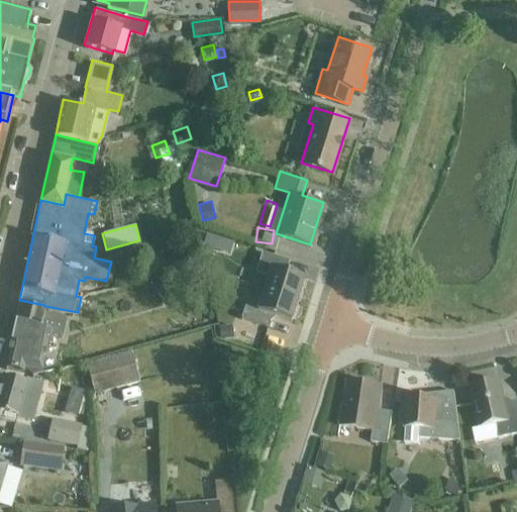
[(204,243),(213,246),(216,235),(207,232),(204,243)]
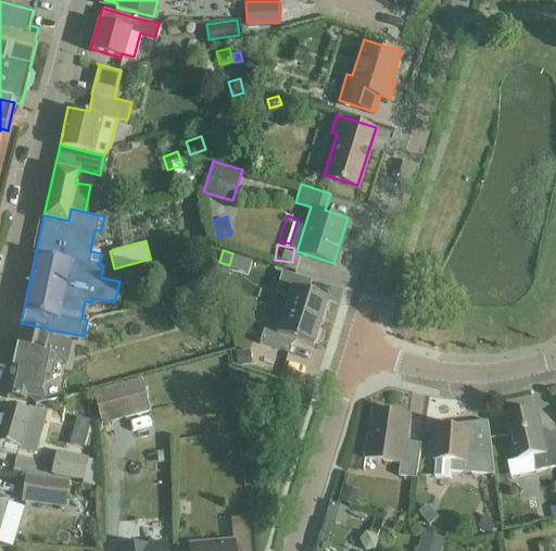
[(204,285),(220,282),(217,267),(201,272),(204,285)]
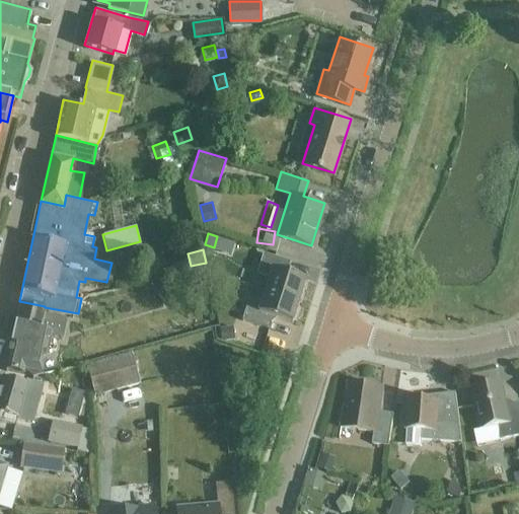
[(265,288),(299,298),(305,277),(287,271),(290,259),(263,250),(256,272),(269,276),(265,288)]
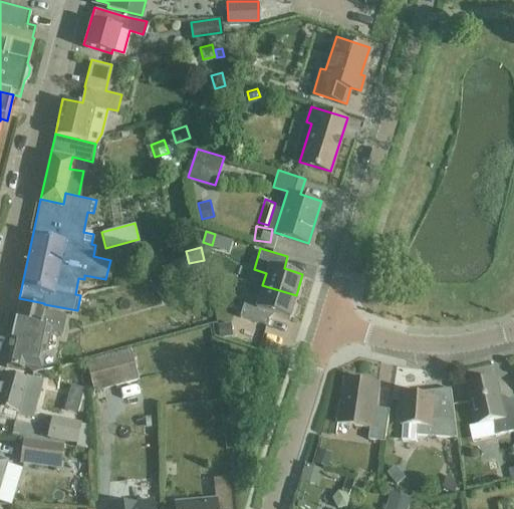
[(204,260),(189,263),(192,274),(206,270),(204,260)]
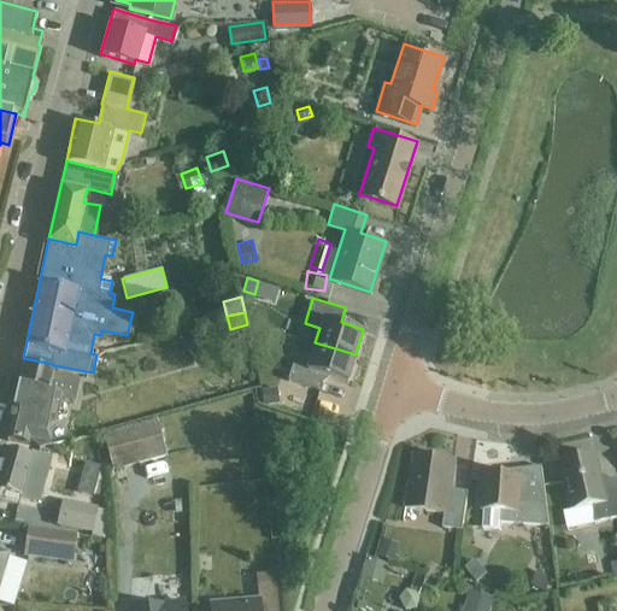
[(356,354),(315,342),(310,357),(295,352),(288,377),(319,387),(324,374),(347,381),(356,354)]
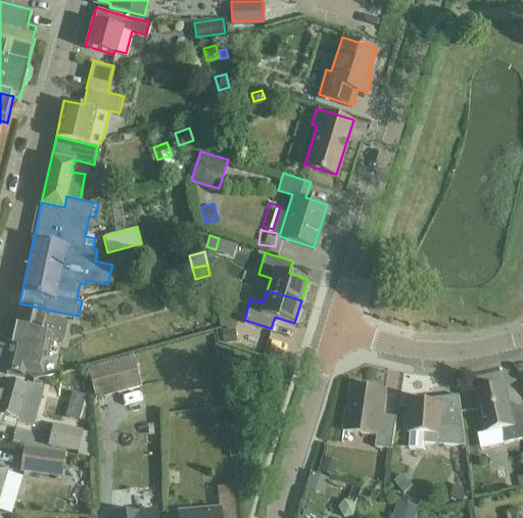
[(45,309),(19,303),(5,371),(24,375),(24,371),(33,377),(42,375),(50,336),(63,339),(67,319),(55,316),(44,314),(45,310),(45,309)]
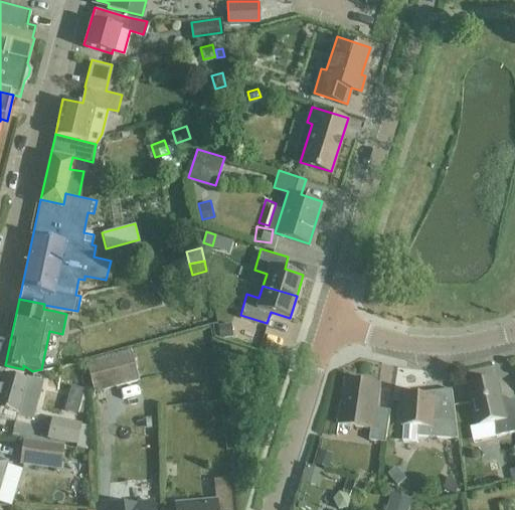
[(230,322),(218,324),(220,335),(232,333),(230,322)]
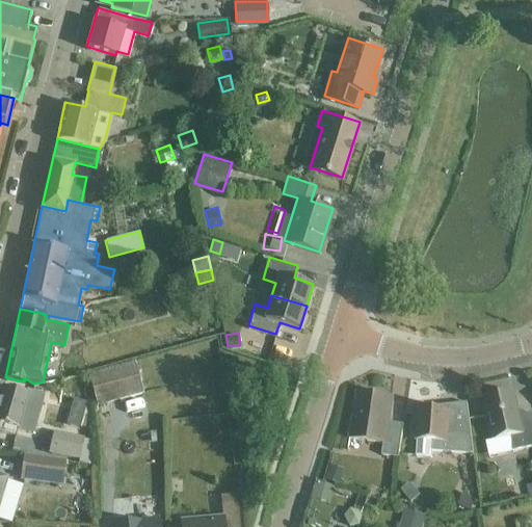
[(142,390),(134,359),(88,372),(97,402),(142,390)]
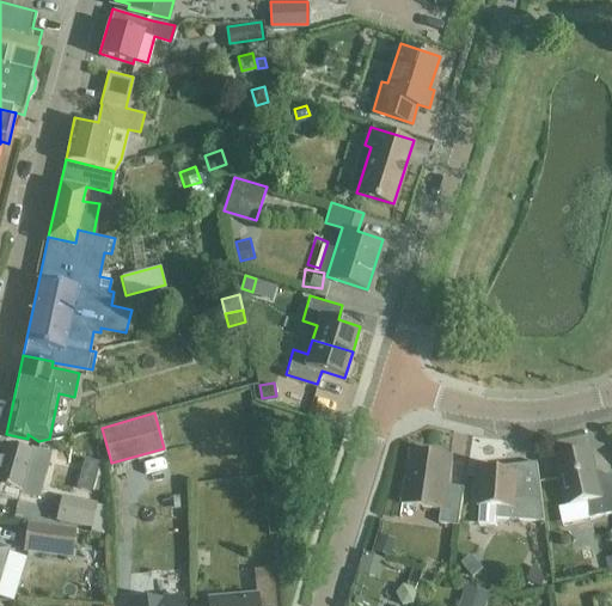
[(31,448),(4,441),(0,455),(0,484),(41,495),(53,452),(31,446),(31,448)]
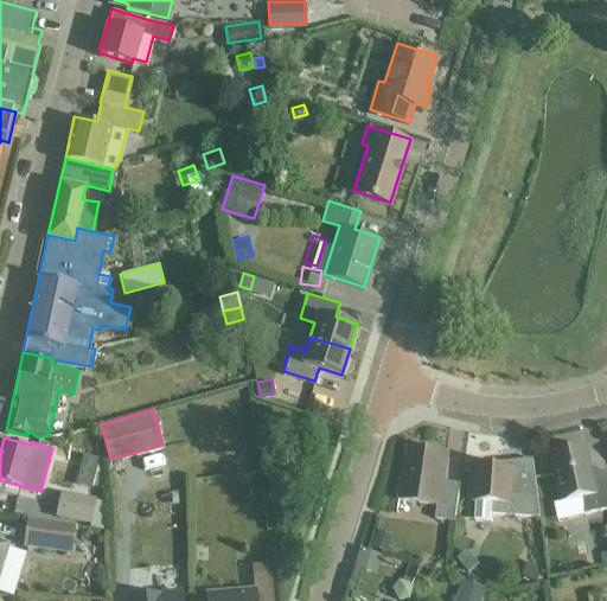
[(447,448),(409,443),(406,473),(402,472),(398,496),(438,502),(435,515),(455,517),(461,479),(443,477),(447,448)]
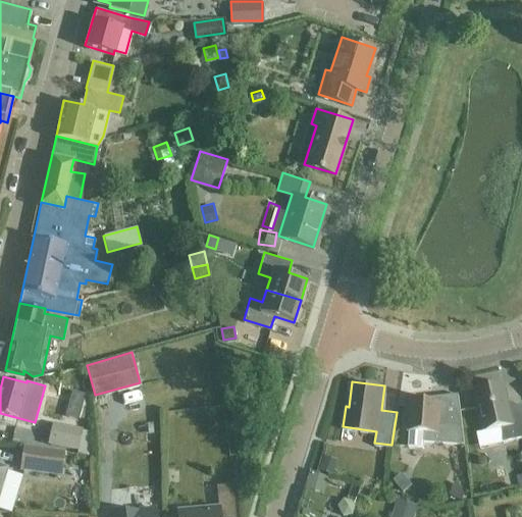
[(477,388),(485,428),(502,425),(505,438),(521,434),(521,405),(511,408),(505,381),(477,388)]
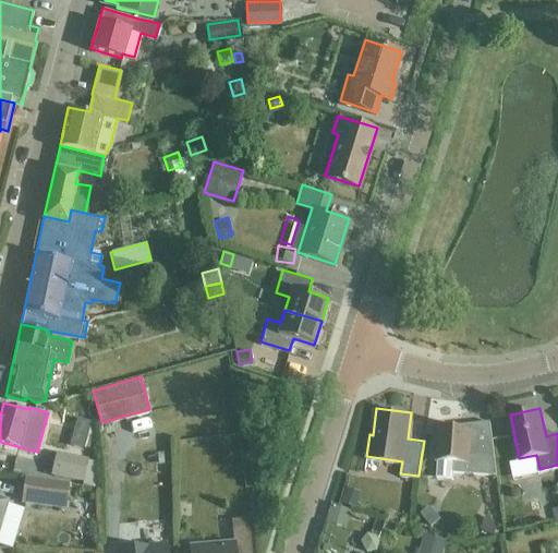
[(76,417),(73,430),(89,435),(94,421),(76,417)]
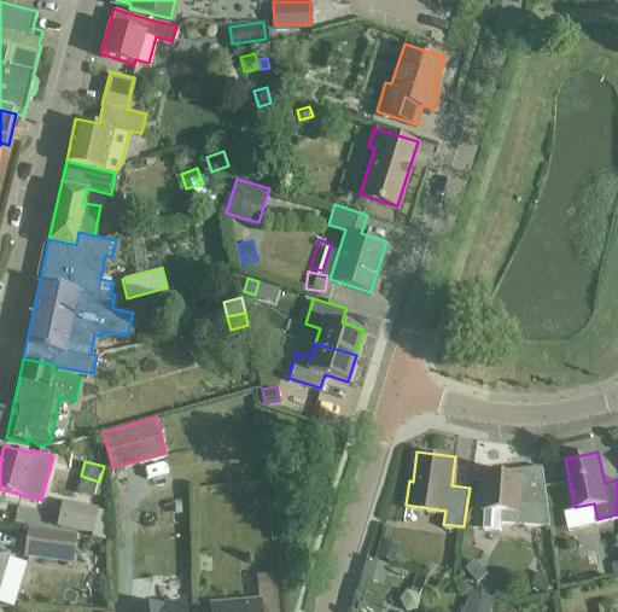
[(484,506),(485,507),(484,525),(501,526),(502,519),(551,523),(543,464),(520,466),(522,472),(487,470),(484,506)]
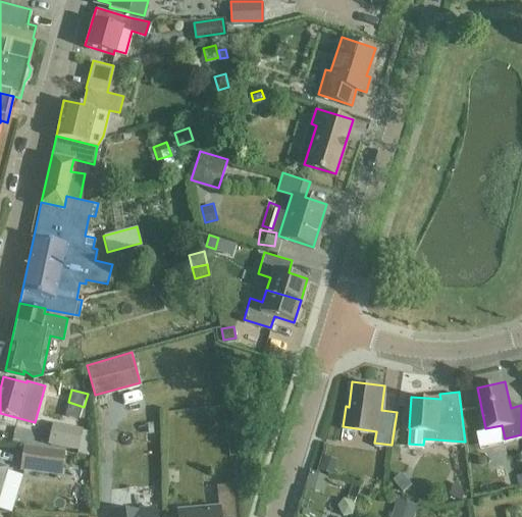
[(54,423),(49,443),(76,450),(82,429),(54,423)]
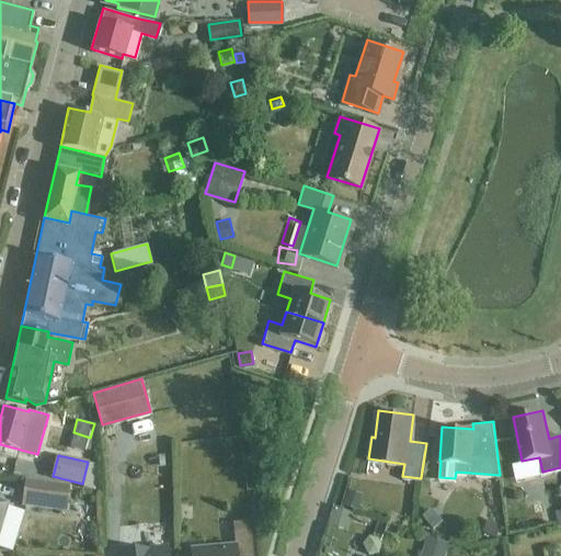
[(24,478),(21,501),(66,508),(69,484),(24,478)]
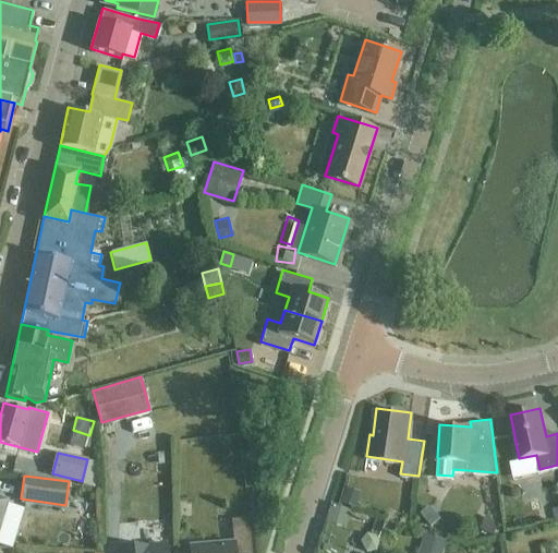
[(346,487),(341,499),(354,503),(359,491),(346,487)]
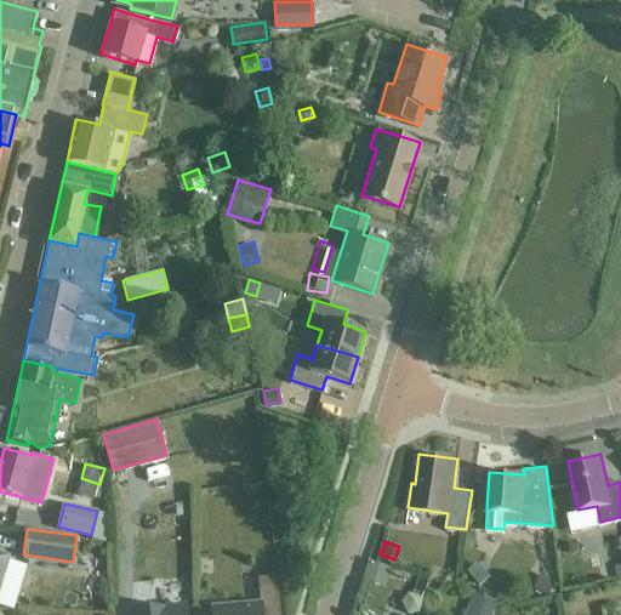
[(370,558),(364,578),(383,582),(389,564),(370,558)]
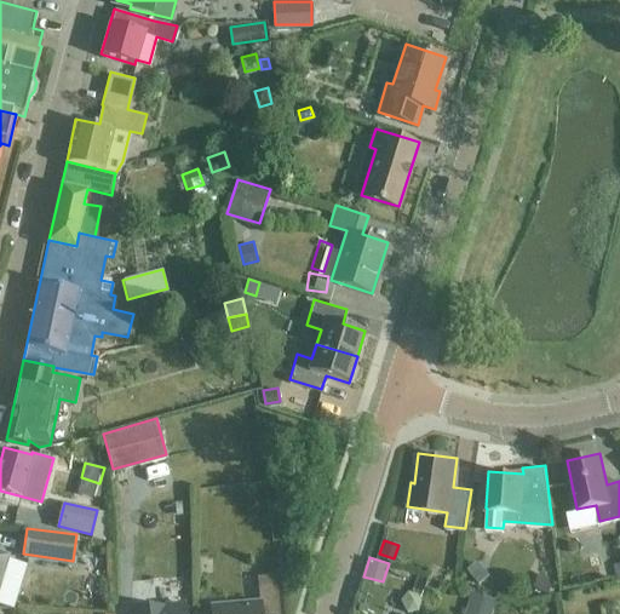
[(476,557),(466,566),(477,580),(488,572),(476,557)]
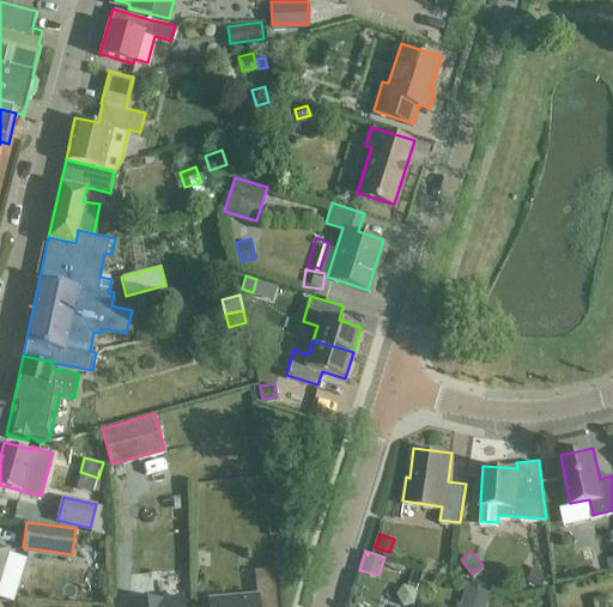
[(272,606),(277,606),(273,565),(254,568),(256,592),(224,595),(225,600),(208,601),(208,606),(272,606)]
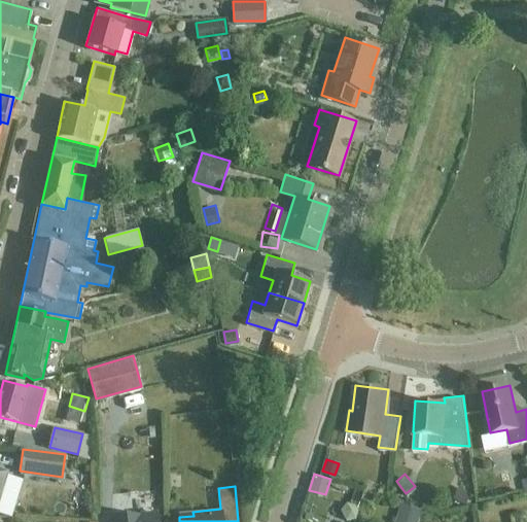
[(468,490),(460,486),(455,496),(463,500),(468,490)]
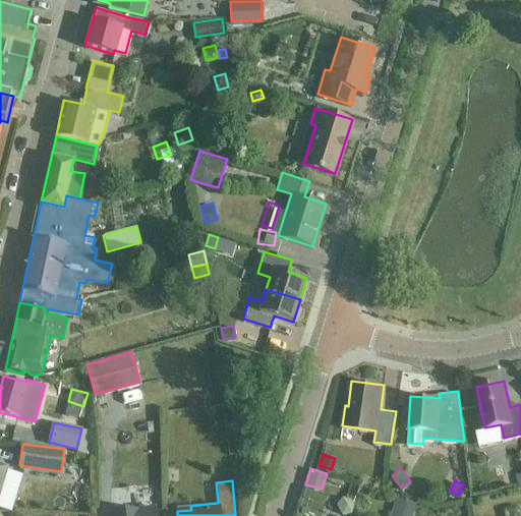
[(342,495),(337,503),(341,511),(350,511),(354,498),(342,495)]
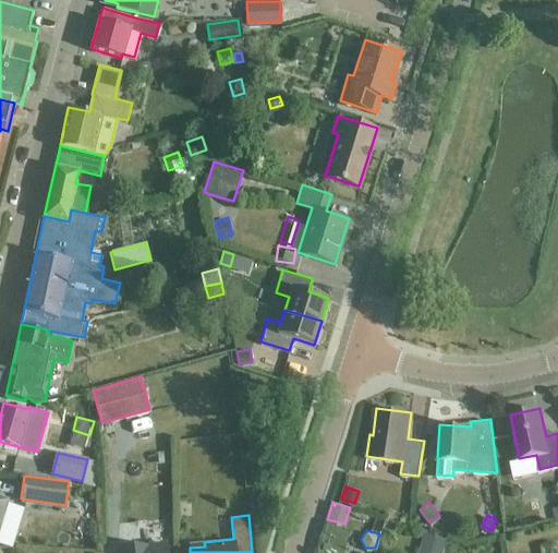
[(424,531),(420,544),(443,551),(446,538),(424,531)]
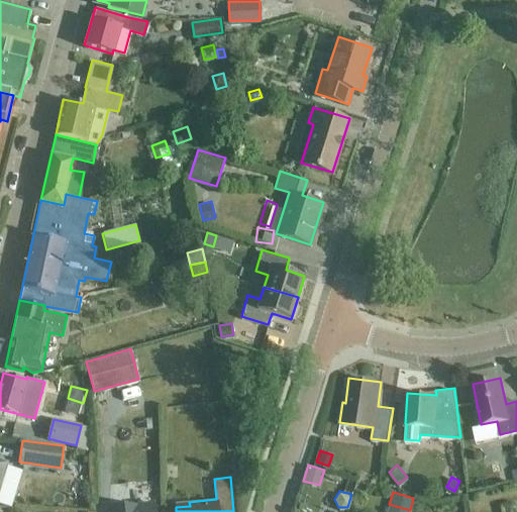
[(156,511),(156,502),(108,507),(108,511),(156,511)]
